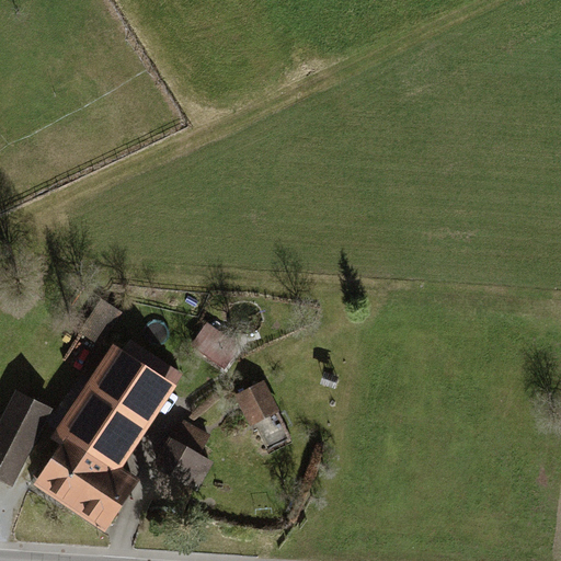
[(123,313),(99,298),(84,320),(110,335),(123,313)]
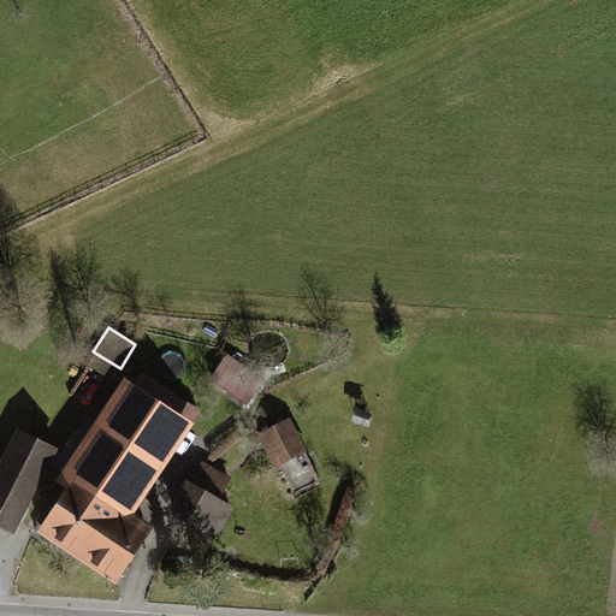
[(75,473),(135,511),(195,421),(125,377),(59,478),(66,484),(75,473)]
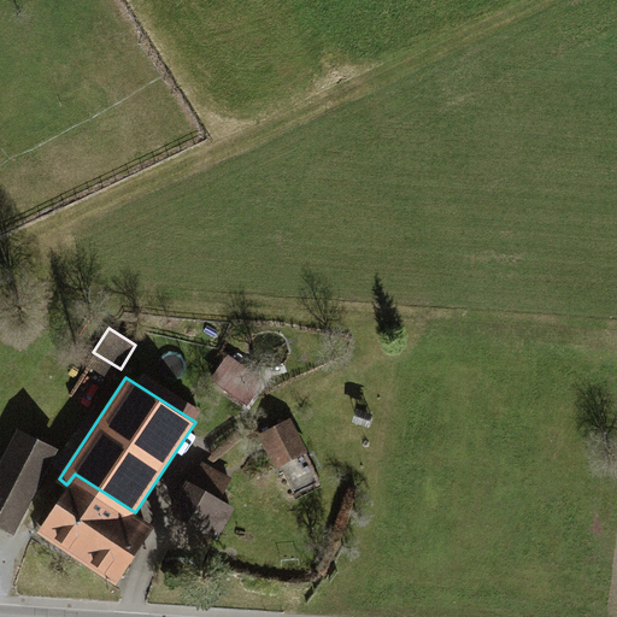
[(291,416),(260,432),(278,466),(309,451),(291,416)]
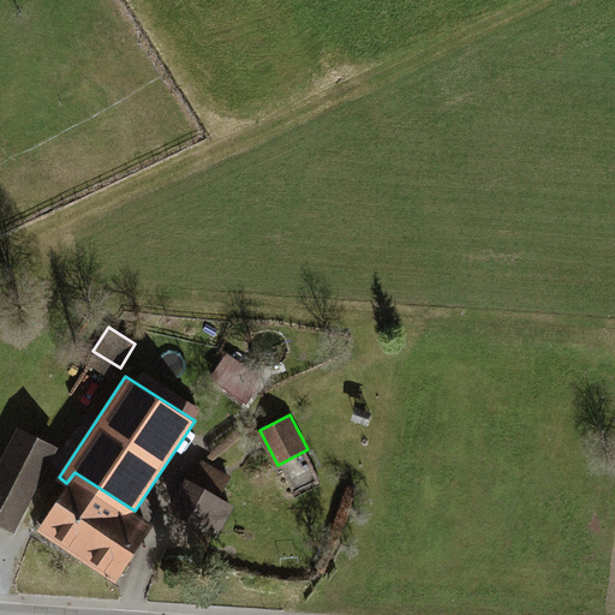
[(57,447),(17,427),(0,458),(0,524),(12,531),(57,447)]
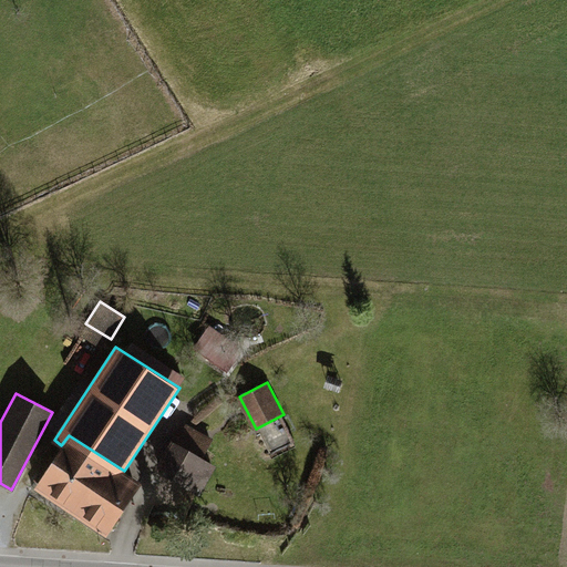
[(227,446),(186,424),(177,441),(172,439),(155,470),(202,494),(227,446)]
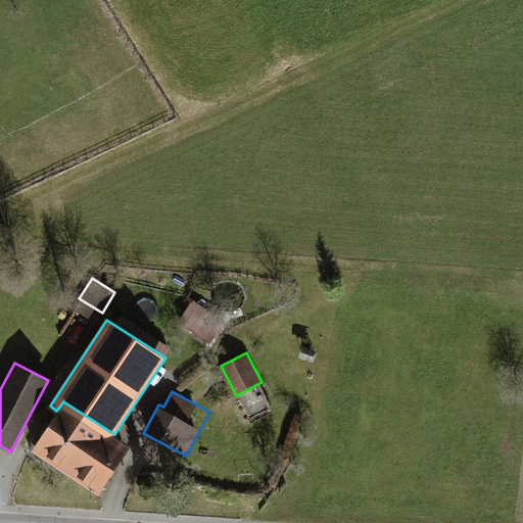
[(63,401),(56,411),(31,449),(99,494),(131,445),(114,434),(63,401)]
